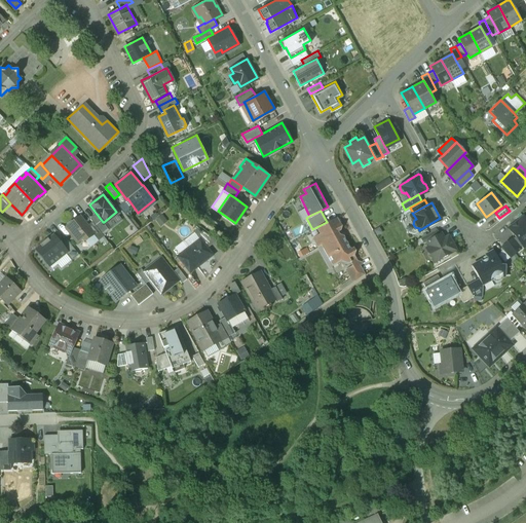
[(96,213),(89,218),(92,221),(102,231),(108,227),(104,222),(103,222),(96,213)]
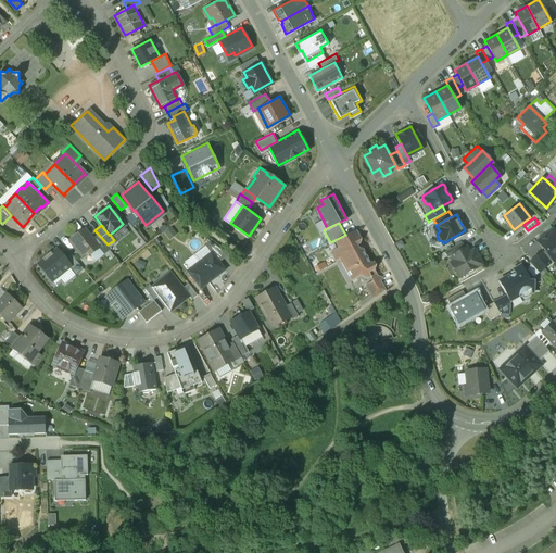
[(92,237),(85,227),(78,233),(75,231),(70,236),(70,239),(81,254),(88,250),(92,251),(99,247),(99,246),(92,237)]
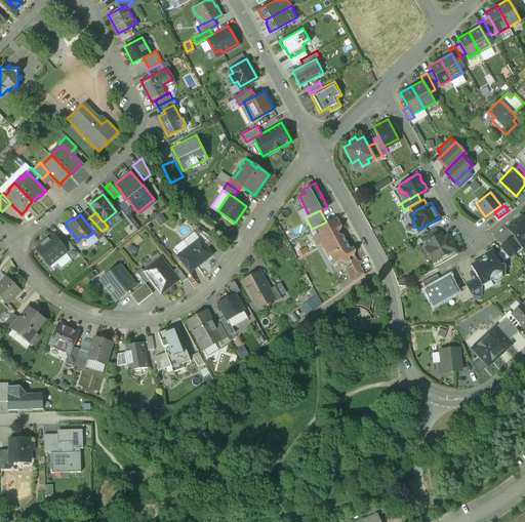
[(524,217),(522,214),(508,227),(523,245),(524,243),(524,217)]
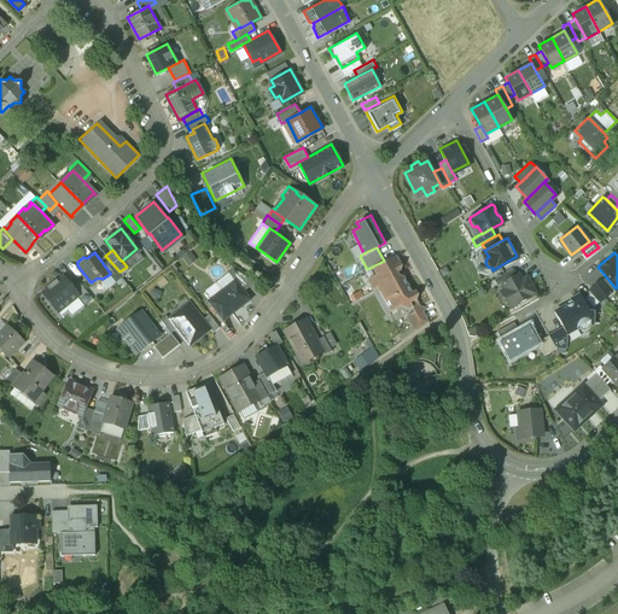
[(377,286),(398,274),(397,270),(401,269),(402,263),(396,253),(384,261),(372,267),(375,273),(367,278),(373,288),(377,286)]
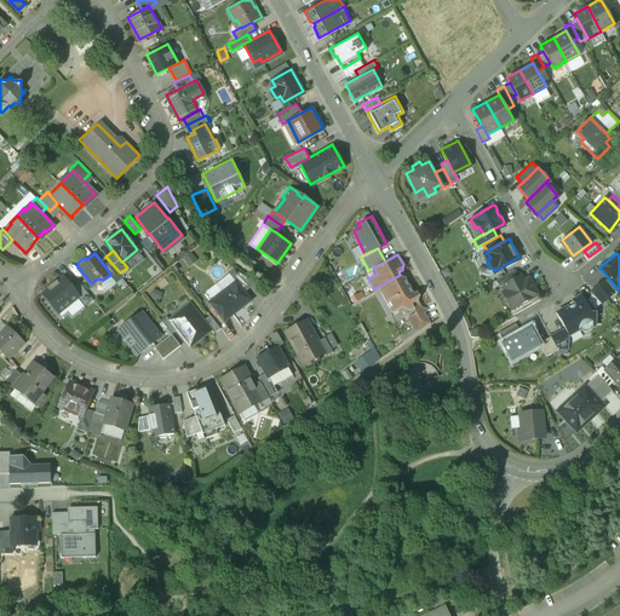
[(122,276),(120,272),(109,260),(103,264),(110,274),(110,275),(116,282),(122,276)]
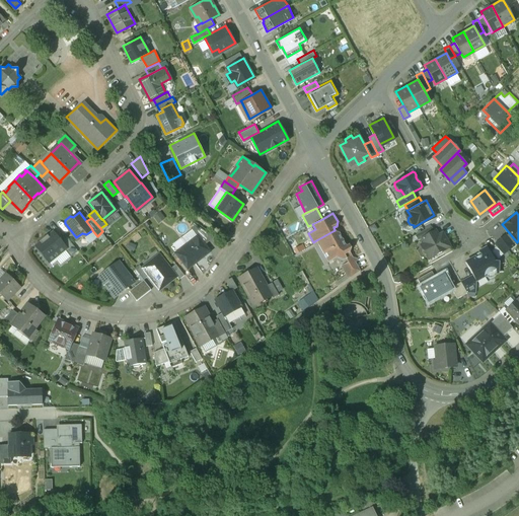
[(198,234),(203,242),(212,235),(198,224),(193,228),(198,234)]
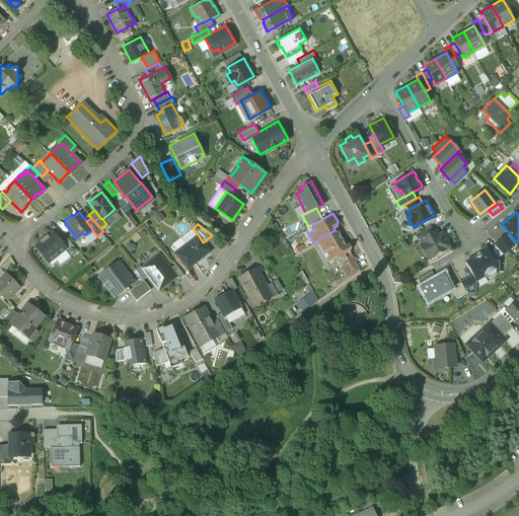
[(431,224),(415,233),(418,238),(422,236),(434,230),(431,224)]
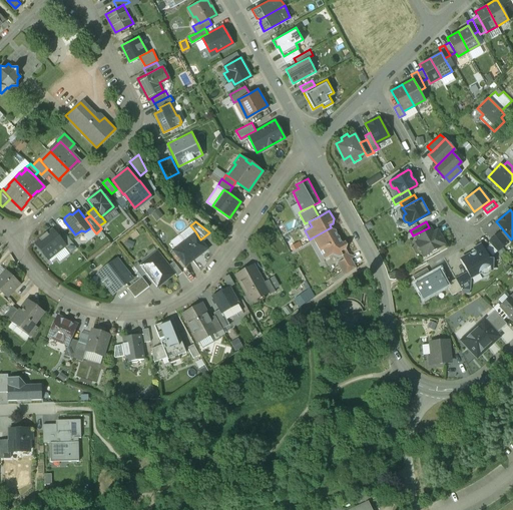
[(429,227),(417,233),(421,242),(418,244),(423,255),(445,242),(439,231),(436,232),(433,232),(430,226),(429,227)]
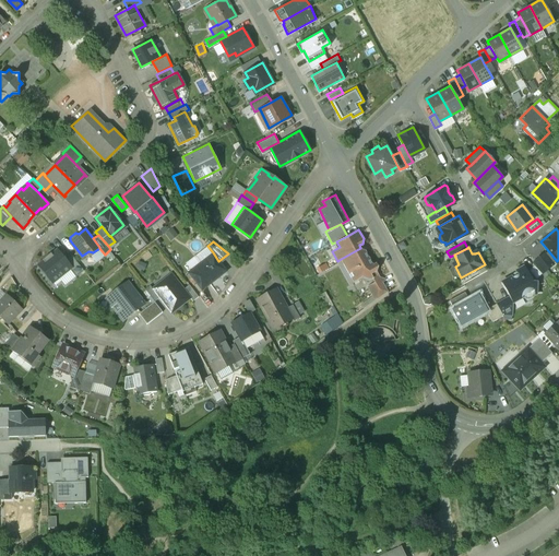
[(360,248),(341,259),(353,281),(361,275),(370,278),(372,276),(370,273),(377,270),(378,265),(376,261),(372,263),(365,249),(360,248)]
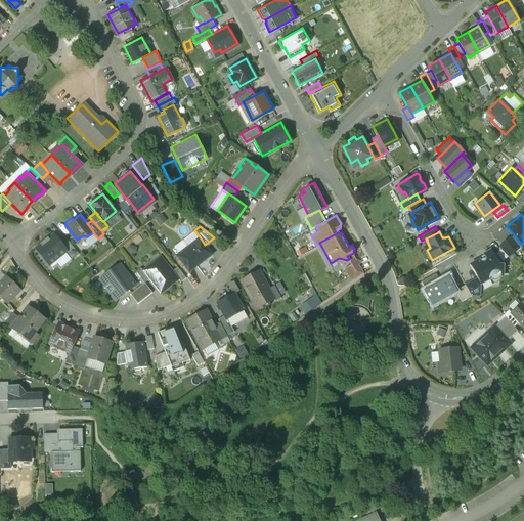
[(59,244),(52,233),(35,247),(49,264),(66,251),(59,244)]
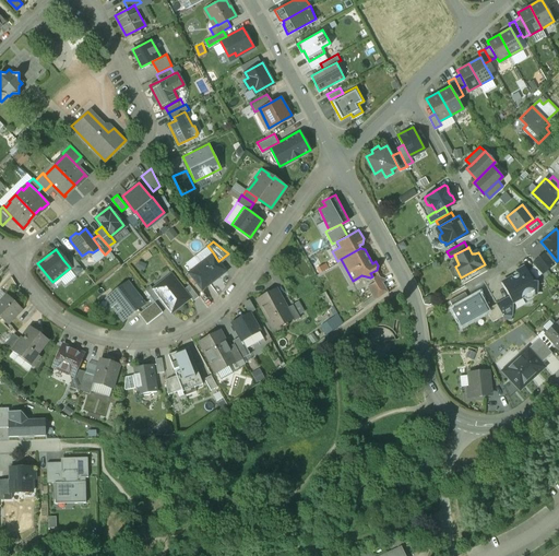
[(554,262),(545,251),(532,262),(542,272),(554,262)]
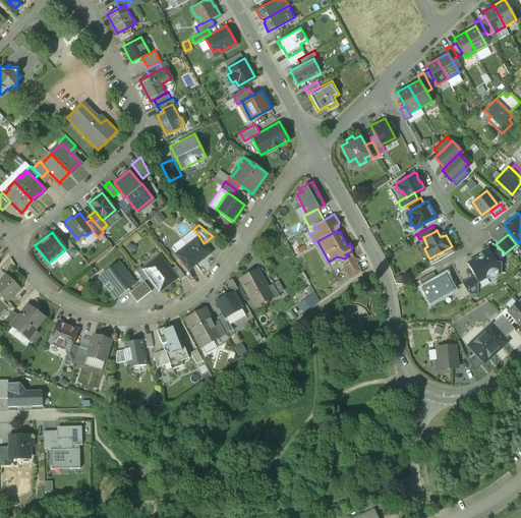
[(198,235),(176,252),(188,268),(210,250),(204,243),(198,235)]
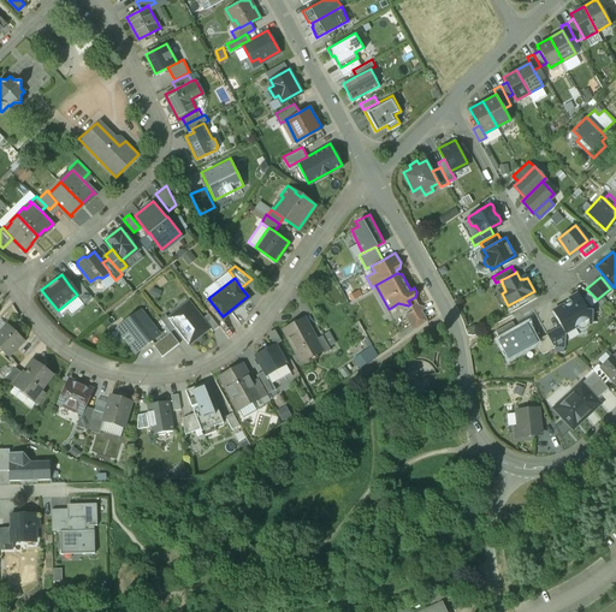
[(70,286),(77,295),(83,302),(92,295),(78,279),(70,286)]
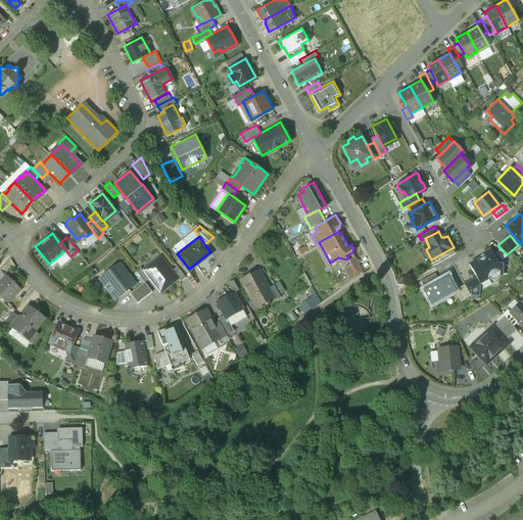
[(137,245),(130,242),(128,248),(134,251),(137,245)]
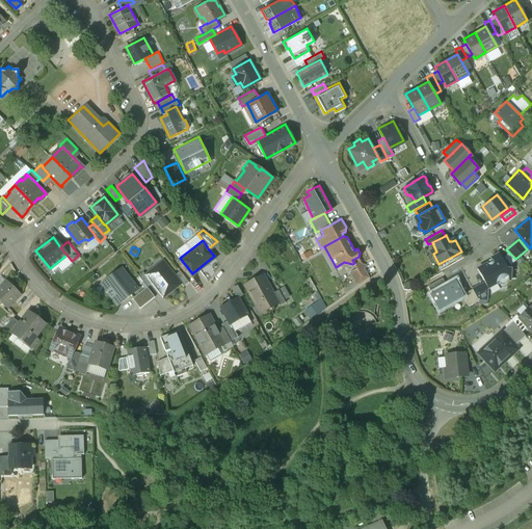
[(489,260),(477,267),(484,281),(487,286),(497,281),(498,282),(499,283),(501,283),(502,284),(505,283),(507,281),(508,279),(511,276),(511,267),(507,267),(499,252),(493,255),(489,260)]
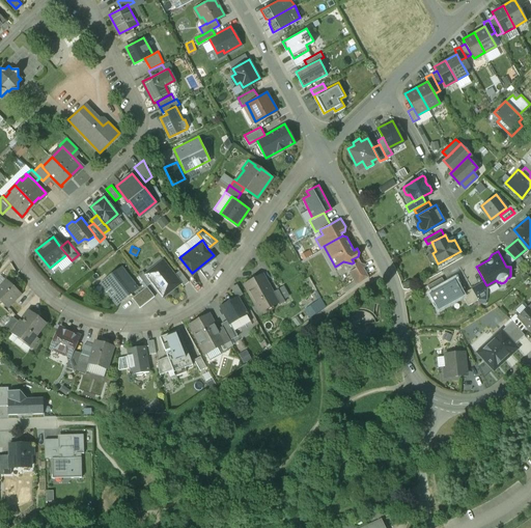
[(163,295),(180,281),(174,273),(163,258),(145,273),(151,281),(163,295)]
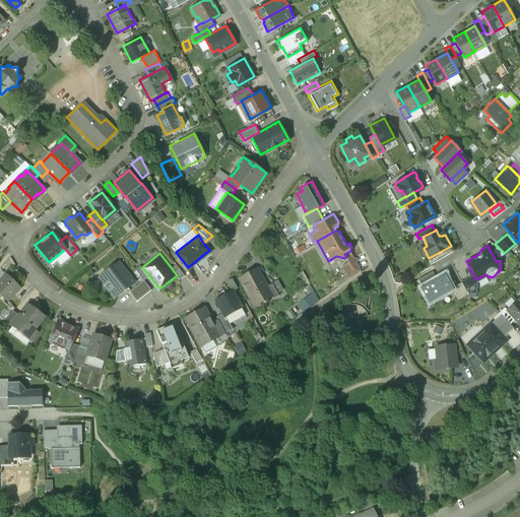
[(352,256),(351,257),(352,259),(341,265),(348,277),(361,269),(355,260),(359,259),(358,257),(352,256)]
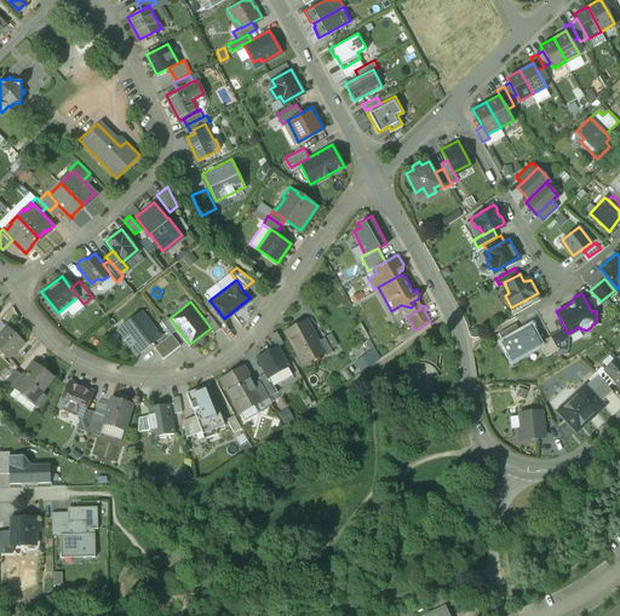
[(142,311),(118,329),(136,353),(160,335),(142,311)]
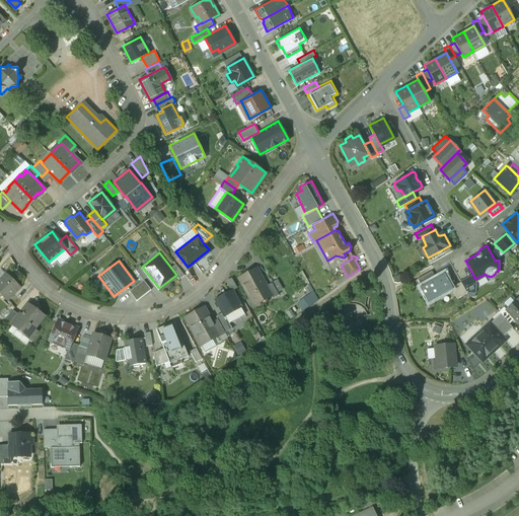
[(175,263),(170,267),(176,275),(178,278),(184,274),(175,263)]
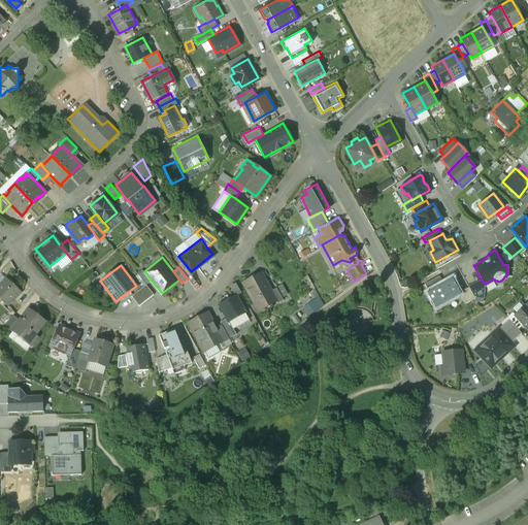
[(141,268),(137,271),(145,283),(151,280),(144,271),(141,268)]
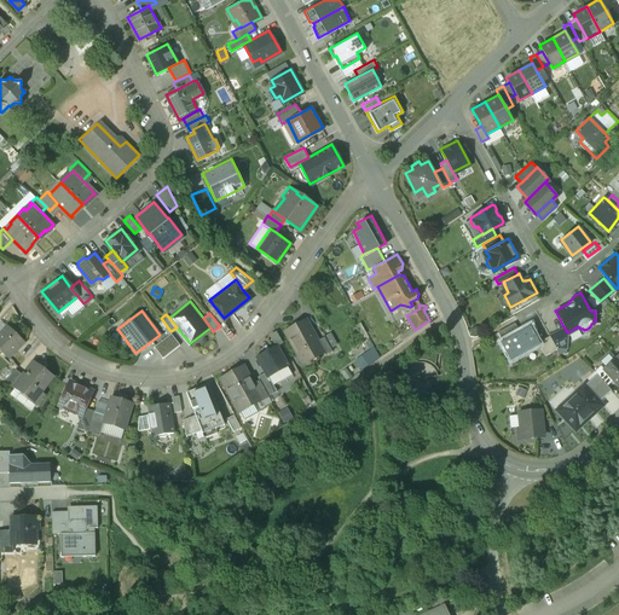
[(306,318),(284,330),(302,361),(323,349),(317,338),(324,335),(319,328),(313,331),(306,318)]
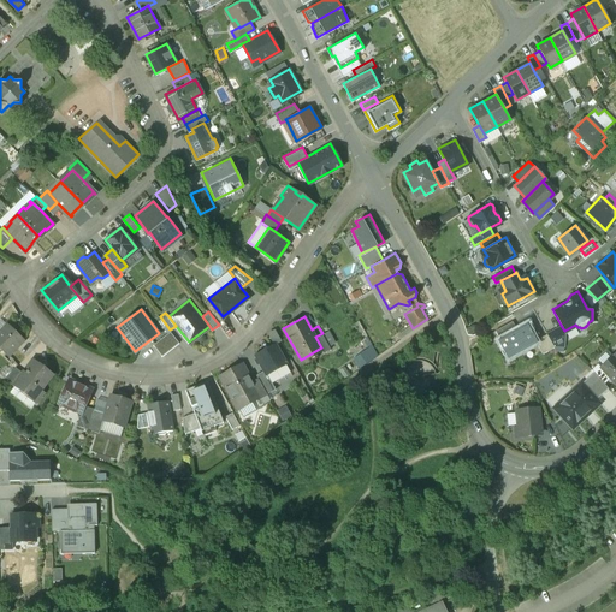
[(23,338),(7,322),(0,330),(0,345),(9,354),(23,338)]
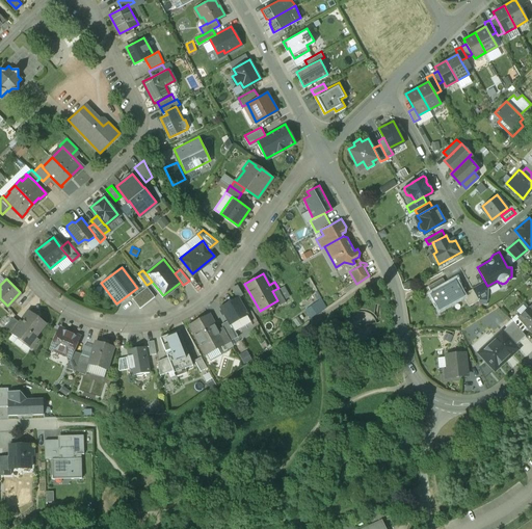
[(453,280),(429,293),(436,306),(441,303),(442,307),(464,295),(463,293),(457,283),(455,284),(453,280)]
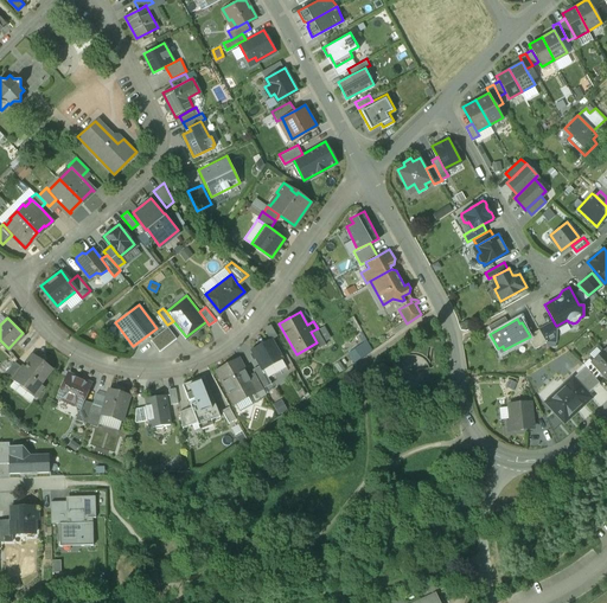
[(553,320),(538,328),(540,329),(545,340),(556,340),(556,326),(553,320)]
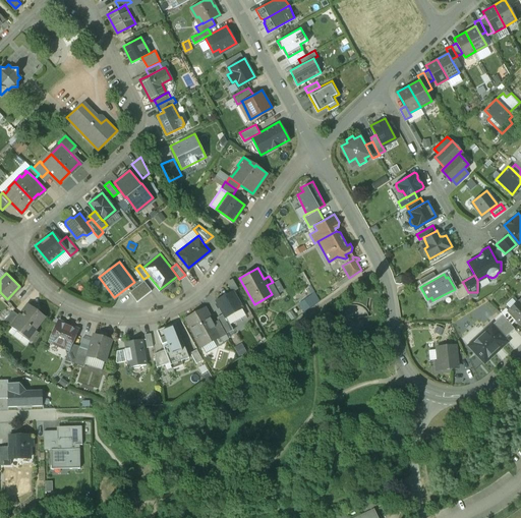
[(152,289),(143,279),(129,291),(136,300),(152,289)]
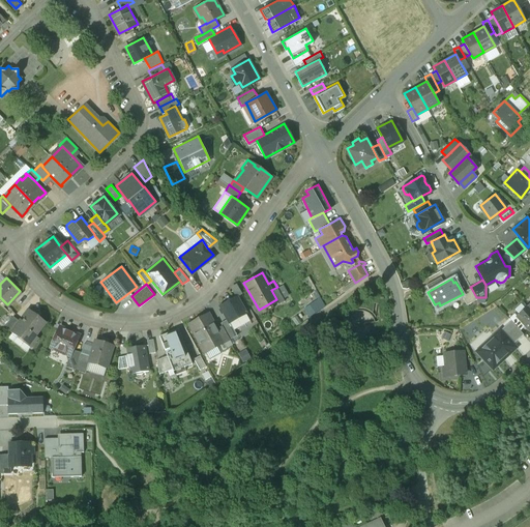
[(277,287),(271,290),(276,299),(278,302),(285,299),(277,287)]
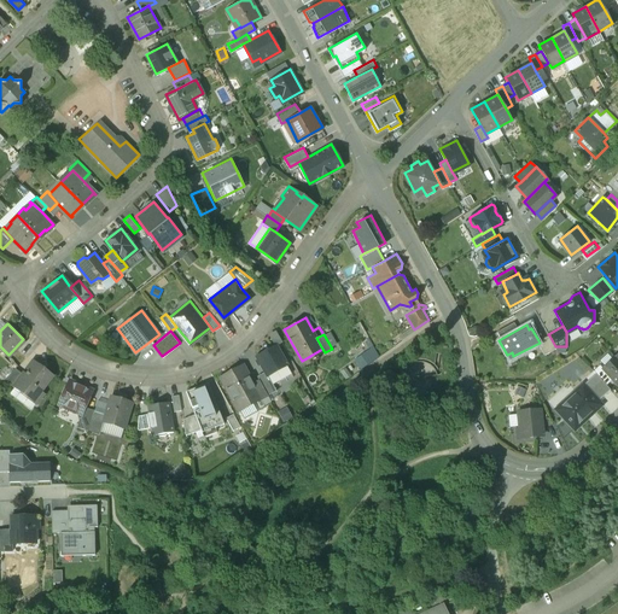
[(549,335),(538,340),(540,343),(546,354),(555,348),(555,346),(549,335)]
